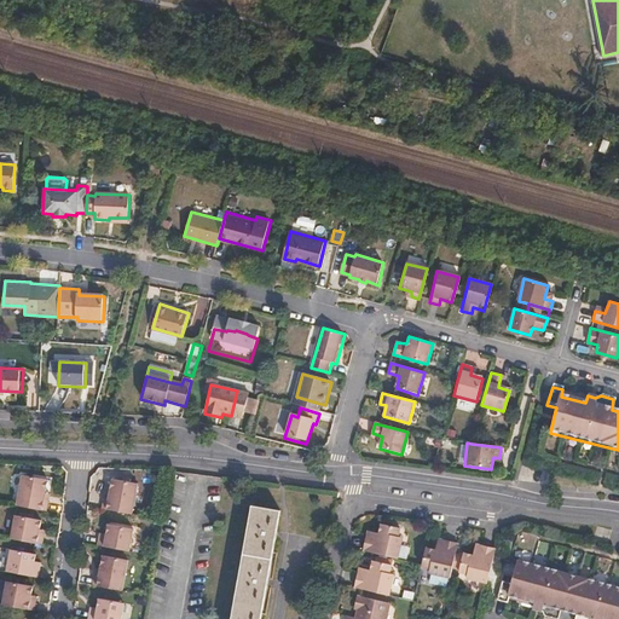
[(17,505),(47,512),(50,502),(45,502),(50,480),(23,475),(17,505)]
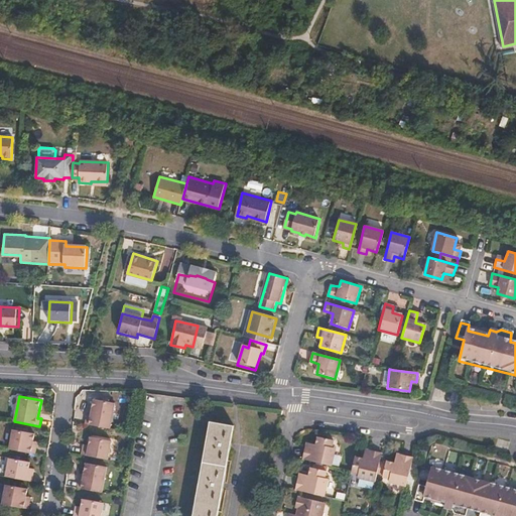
[(86,425),(111,429),(116,404),(94,400),(91,417),(87,417),(86,425)]
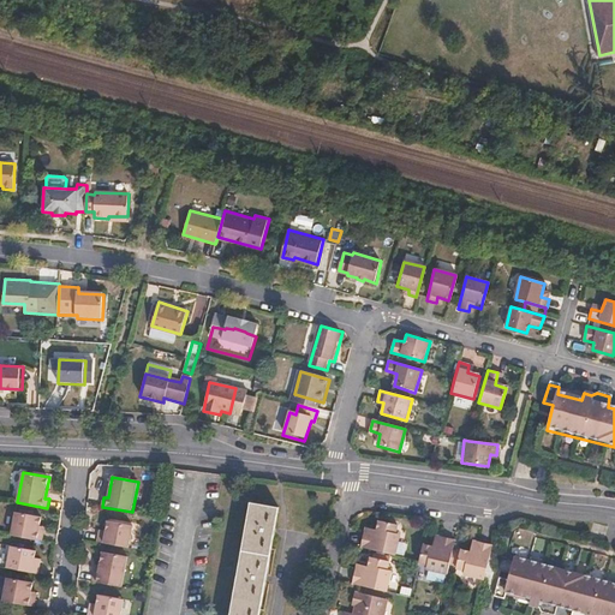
[(258,614),(280,508),(251,502),(231,614),(258,614)]
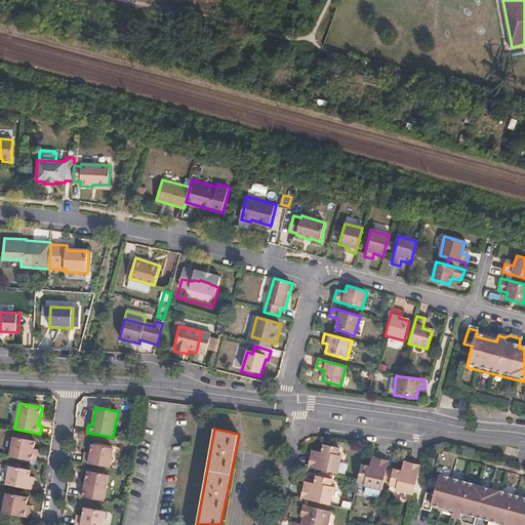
[(10,457),(37,462),(38,455),(34,454),(36,442),(13,438),(10,457)]
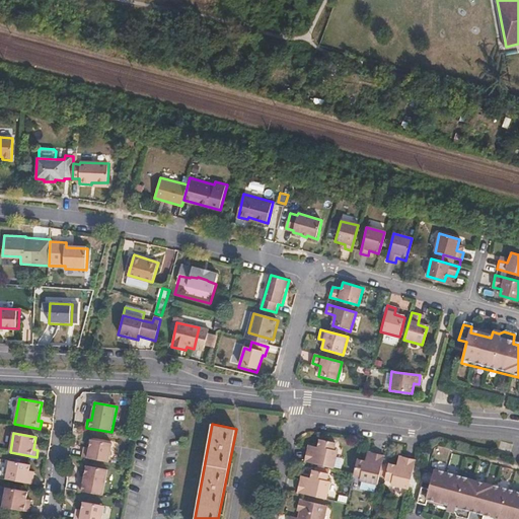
[(307,450),(304,463),(332,469),(337,451),(332,450),(335,443),(319,439),(318,447),(316,446),(315,451),(307,450)]
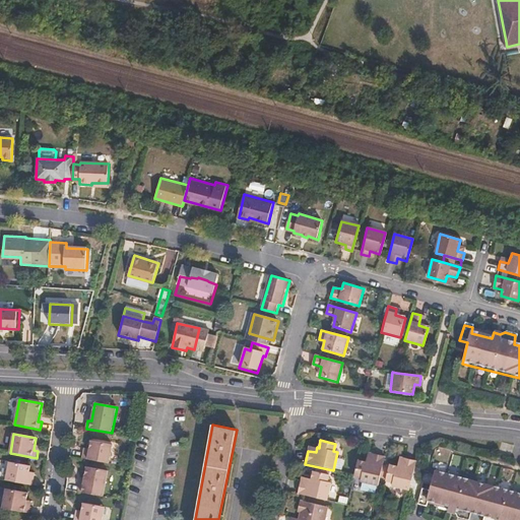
[(82,459),(109,464),(113,446),(91,442),(89,453),(83,452),(82,459)]
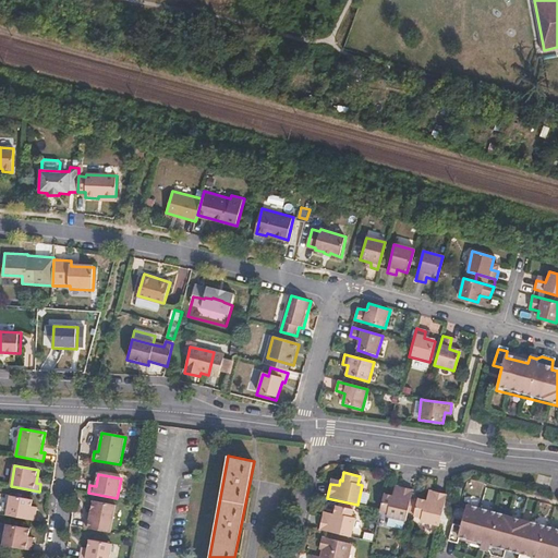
[(393,499),(384,497),(381,511),(380,512),(389,514),(388,519),(405,523),(408,513),(411,504),(413,493),(400,488),(398,496),(395,496),(393,499)]
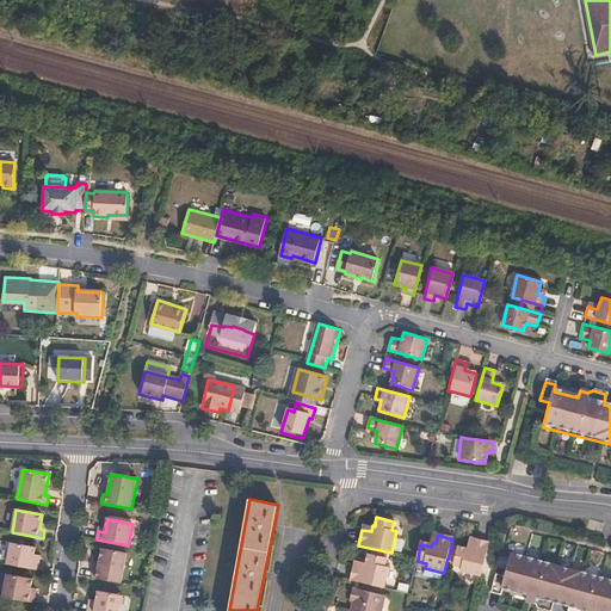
[(480,578),(488,544),(473,541),(470,549),(467,548),(466,550),(458,549),(457,554),(455,565),(454,567),(460,568),(460,573),(480,578)]
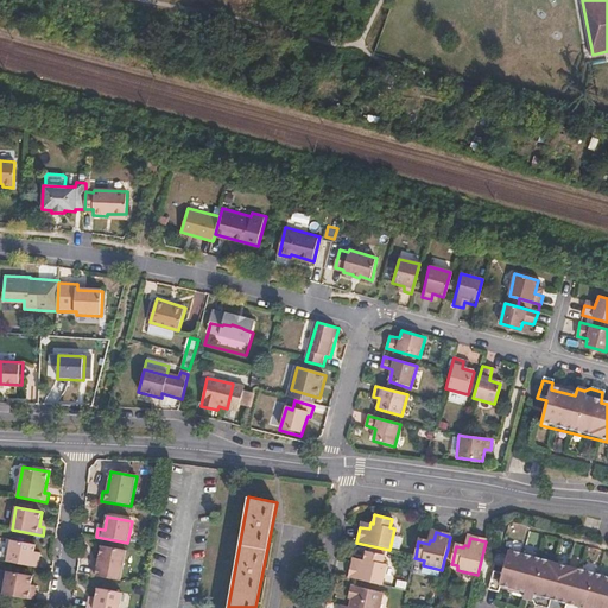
[(7,562),(38,568),(39,559),(33,558),(36,545),(11,540),(7,562)]
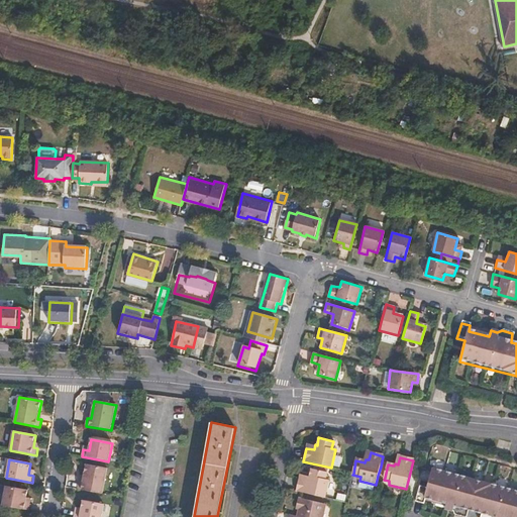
[(78,490),(102,494),(107,469),(86,464),(83,482),(79,482),(78,490)]
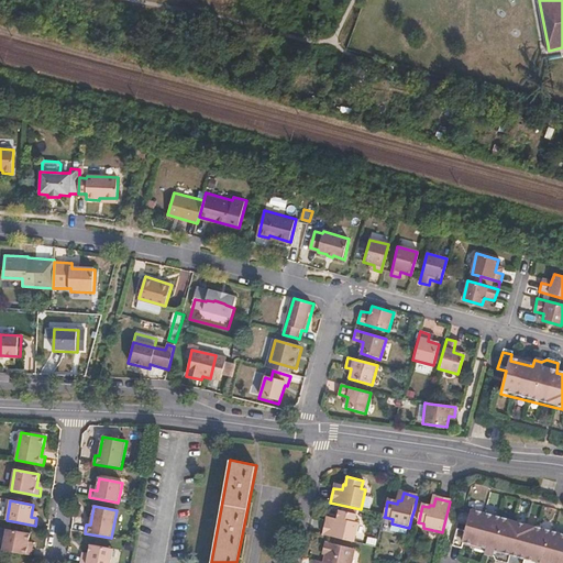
[(326,521),(322,537),(353,543),(357,522),(353,521),(354,514),(339,510),(337,519),(334,518),(333,522),(326,521)]
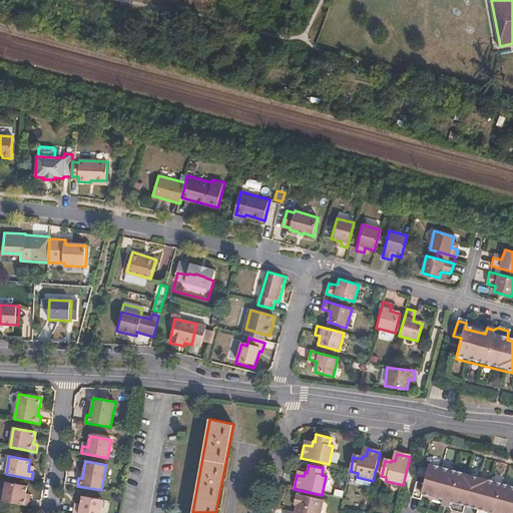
[(512,512),(512,489),(430,465),(424,485),(417,483),(413,498),(422,501),(424,494),(444,500),(442,507),(450,509),(452,512),(463,512),(466,507),(481,511),(480,512),(512,512)]
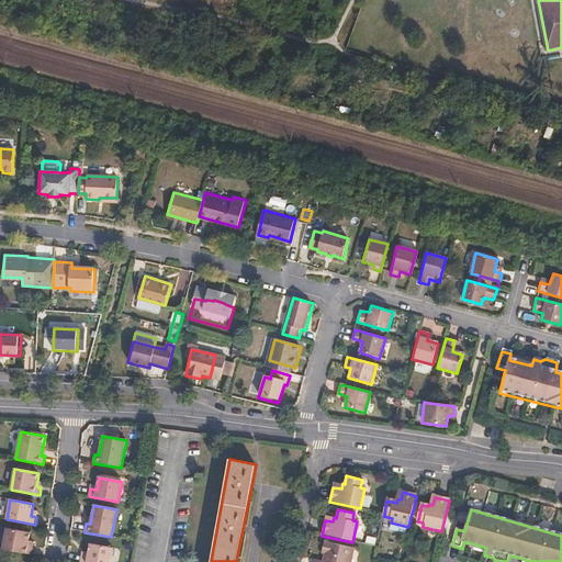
[(2,549),(31,555),(32,547),(27,547),(30,532),(7,528),(2,549)]
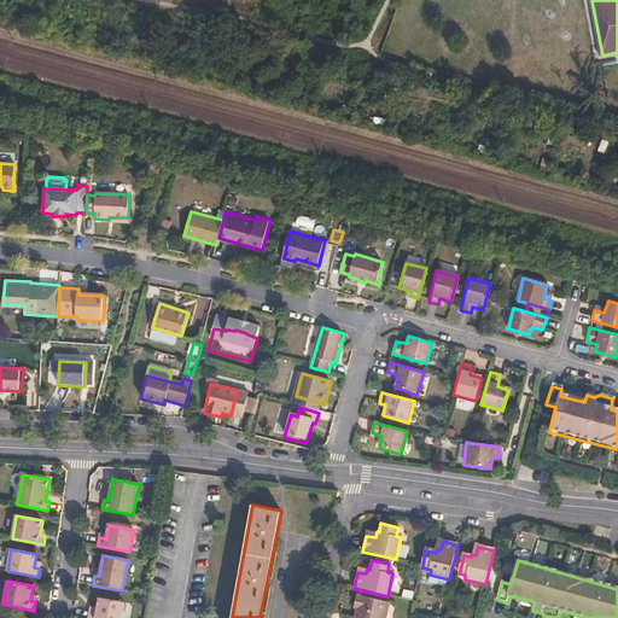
[(383,617),(388,605),(356,598),(353,608),(357,610),(355,617),(383,617)]
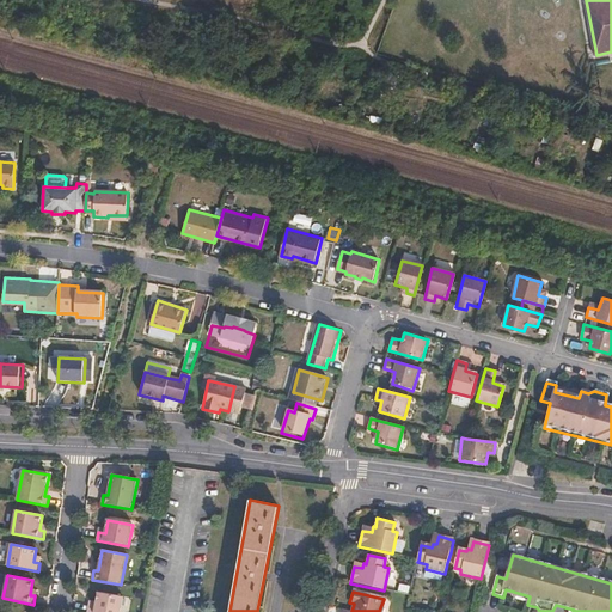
[(86,611),(120,611),(123,598),(98,593),(95,606),(89,605),(86,611)]
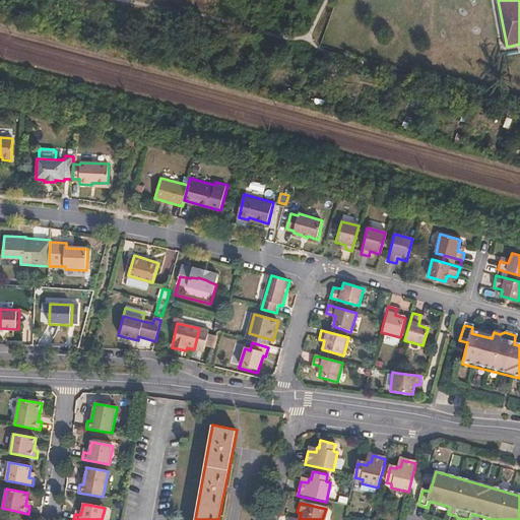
All buildings are outlined.
